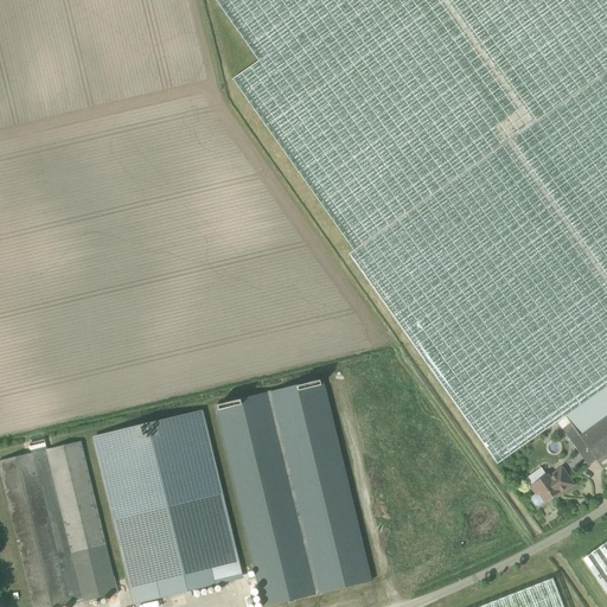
[(353,251),(349,254),(498,465),(564,416),(606,387),(606,0),(215,0),(257,61),(231,80),(353,251)]
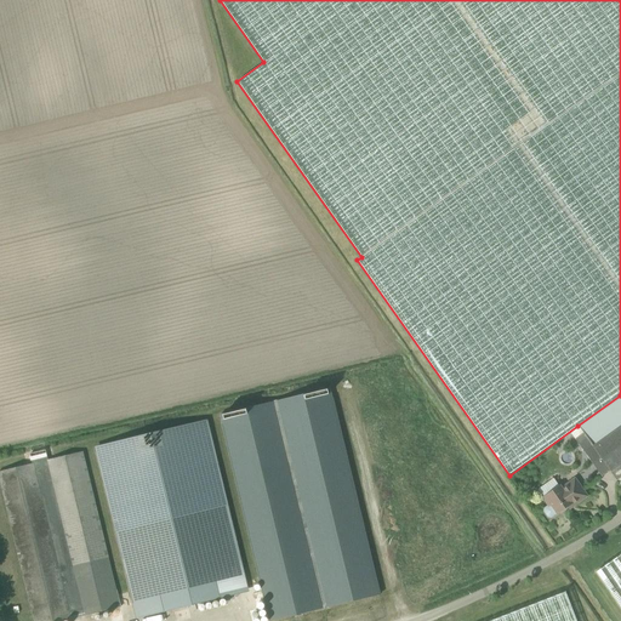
[(221,415),(269,620),(273,620),(380,596),(330,388),(221,415)]
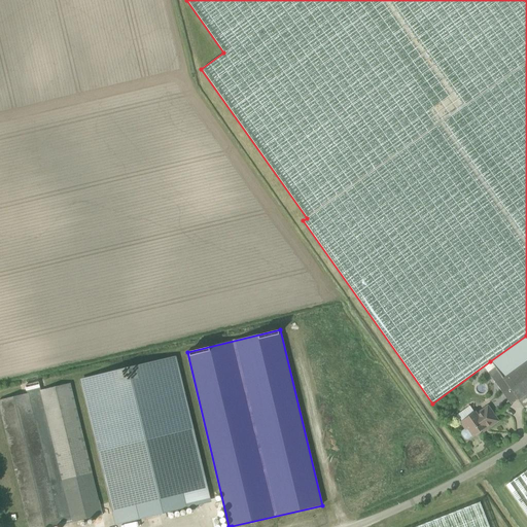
[(526,336),(490,361),(495,369),(488,374),(502,393),(510,389),(518,400),(526,394),(526,336)]
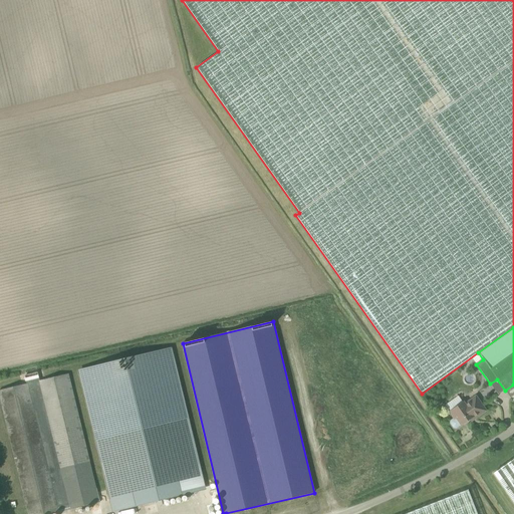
[(172,349),(79,371),(112,509),(205,487),(172,349)]
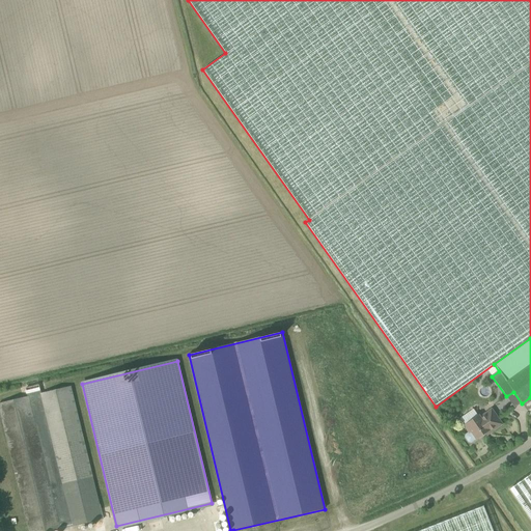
[(0,409),(29,530),(55,530),(60,530),(103,520),(71,387),(0,402),(0,409)]
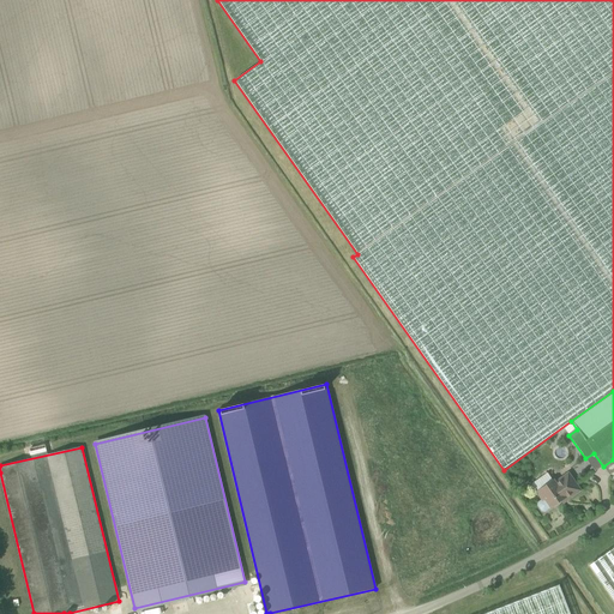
[(552,509),(561,501),(565,498),(567,500),(581,491),(569,474),(555,483),(553,481),(536,493),(542,500),(539,504),(537,506),(542,512),(545,512),(551,507),(552,509)]
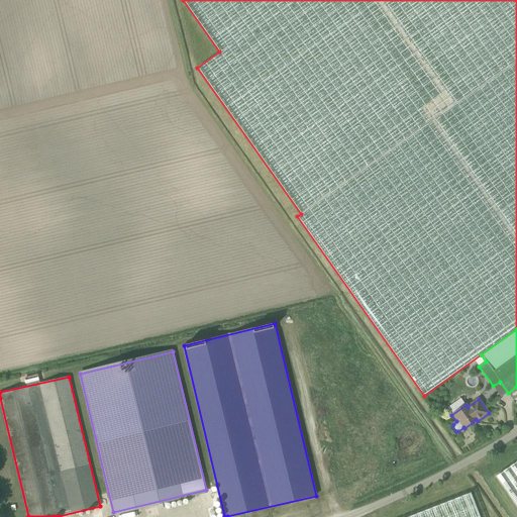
[(516,458),(494,475),(516,507),(516,458)]
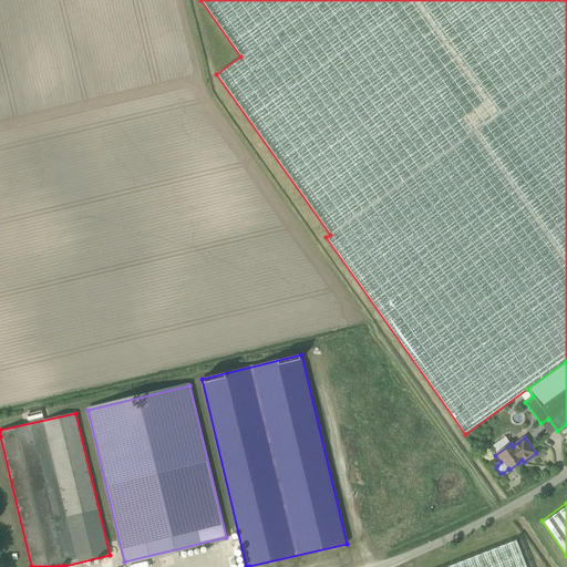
[(525,566),(515,542),(450,566),(525,566)]
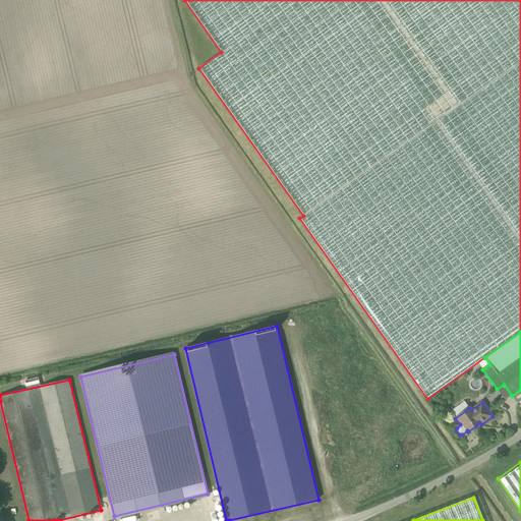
All buildings are outlined.
